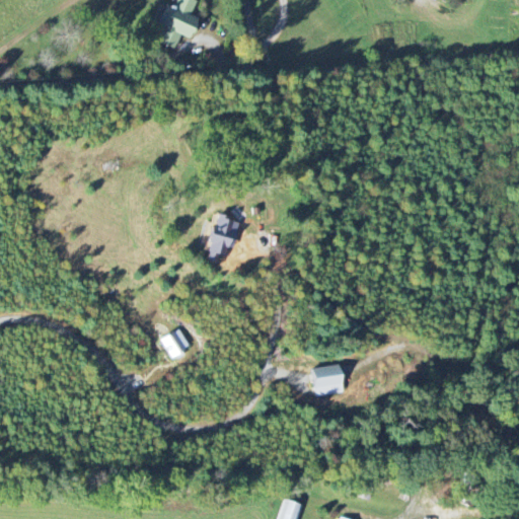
[(195,2),(191,0),(175,0),(172,8),(164,5),(156,25),(162,27),(157,43),(174,50),(180,35),(190,40),(198,19),(190,16),(195,2)]
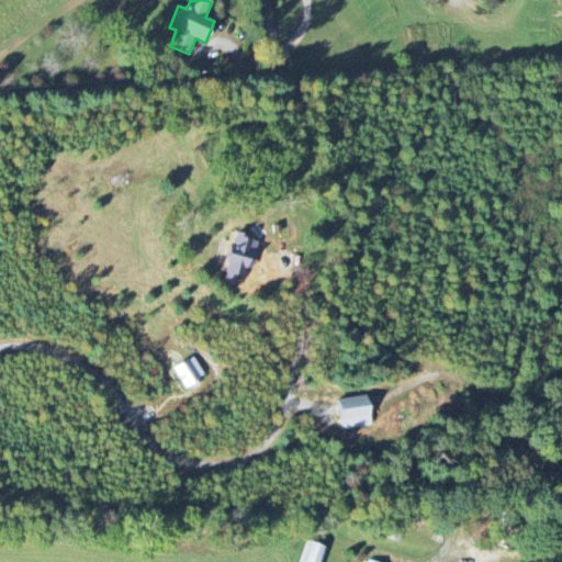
[(256,240),(234,236),(223,283),(229,285),(233,273),(247,277),(256,240)]
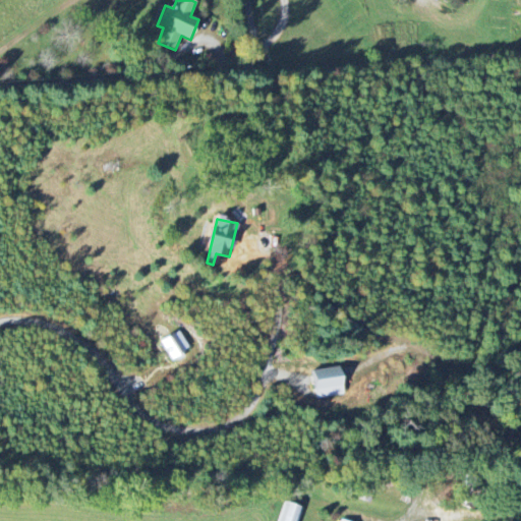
[(171,361),(190,350),(179,331),(161,343),(171,361)]
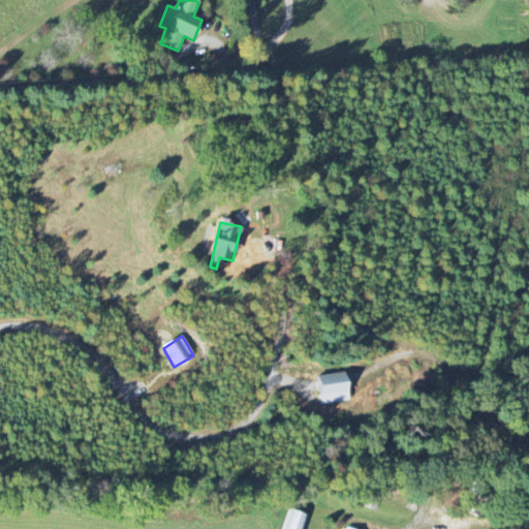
[(321,405),(350,401),(345,373),(318,377),(321,405)]
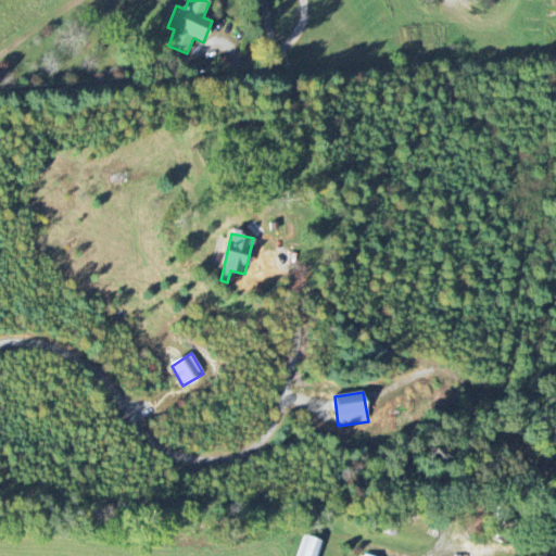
[(297,555),(316,555),(320,542),(303,536),(297,555)]
